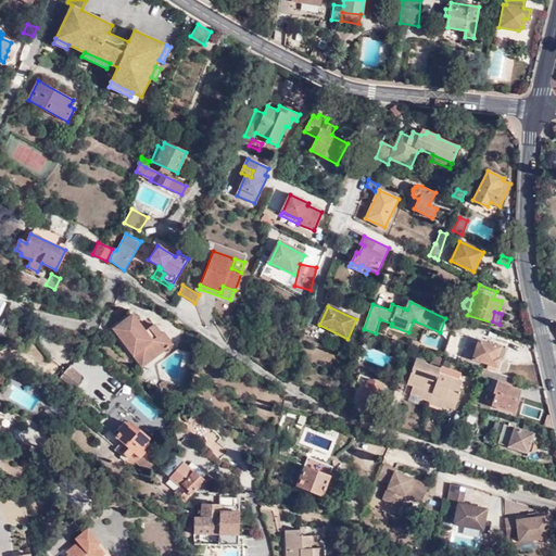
[(115,331),(141,364),(150,357),(154,362),(175,346),(165,333),(163,335),(156,326),(147,332),(134,316),(115,331)]
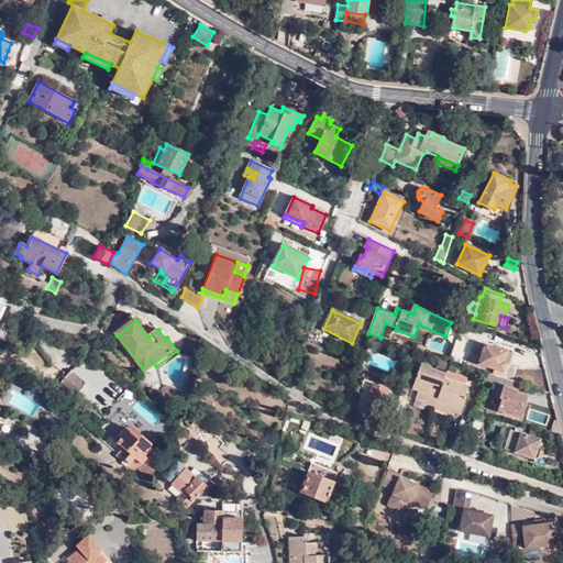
[(466,359),(464,365),(479,370),(481,364),(495,367),(493,374),(503,377),(507,363),(503,361),(506,350),(484,342),(483,348),(474,344),(470,360),(466,359)]
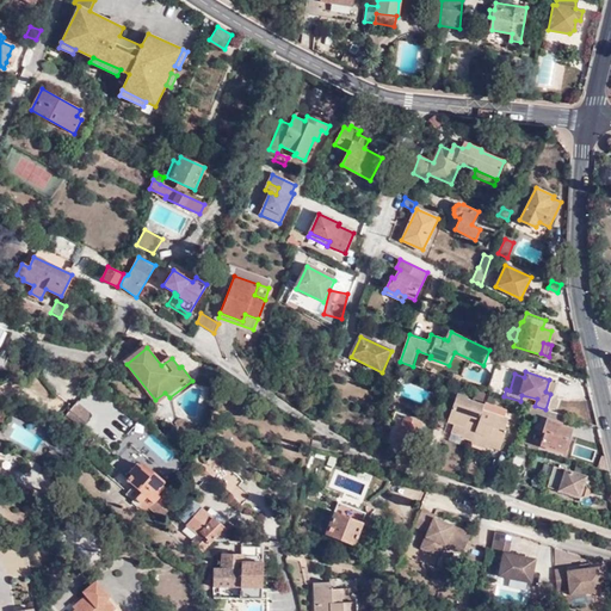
[(545,392),(550,394),(554,394),(557,382),(549,380),(545,392)]
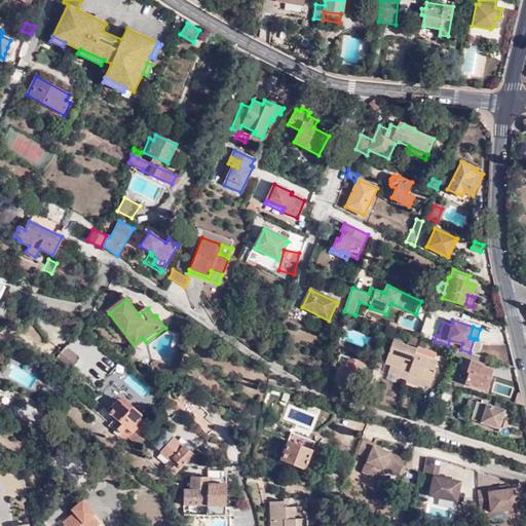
[(142,338),(134,344),(137,349),(146,342),(142,338)]
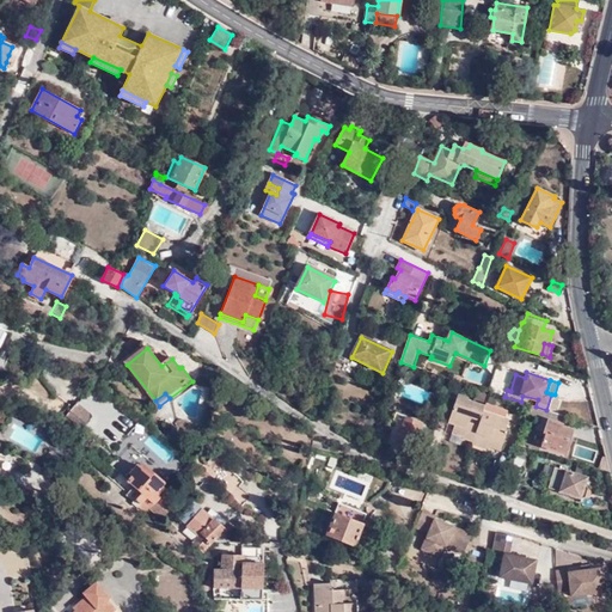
[(454,432),(461,434),(463,432),(466,433),(466,435),(465,438),(475,440),(476,436),(490,441),(489,445),(502,450),(509,429),(507,428),(509,420),(506,418),(508,410),(487,403),(485,405),(469,399),(470,398),(459,395),(451,421),(457,423),(454,432)]
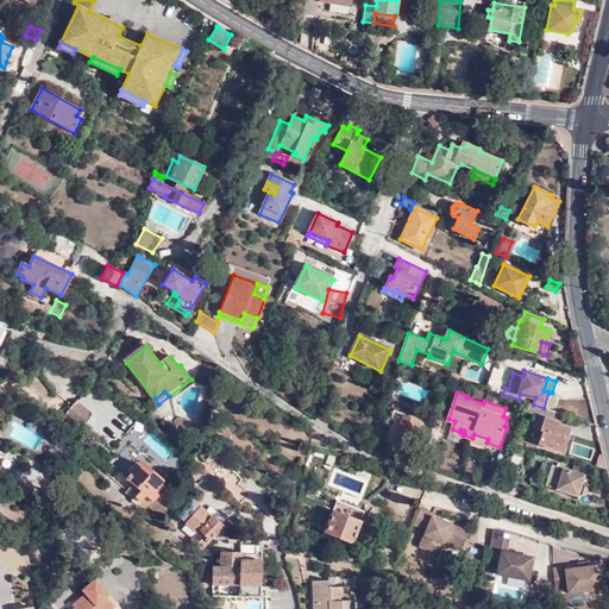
[(95,414),(80,401),(68,414),(82,428),(95,414)]
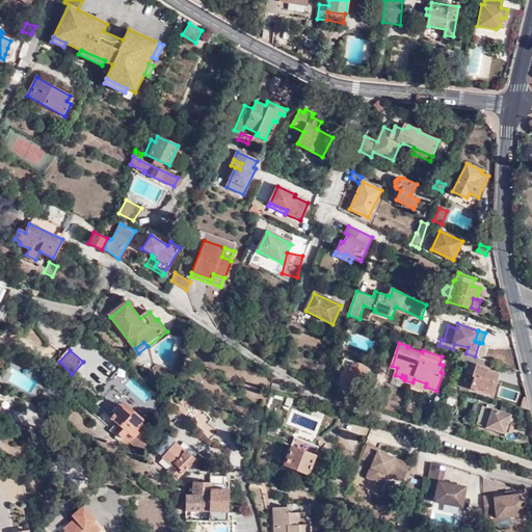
[(481,367),(483,360),(475,356),(466,353),(459,351),(457,361),(475,367),(472,376),(474,377),(470,388),(491,394),(498,374),(488,371),(488,369),(481,367)]
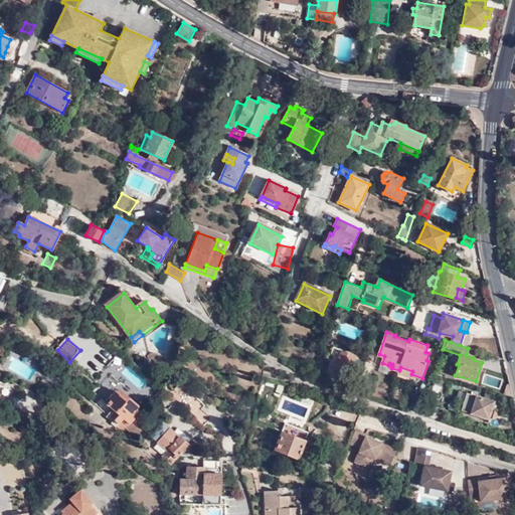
[(345,382),(355,356),(343,352),(343,350),(334,347),(330,359),(332,360),(326,372),(332,375),(332,377),(345,382)]
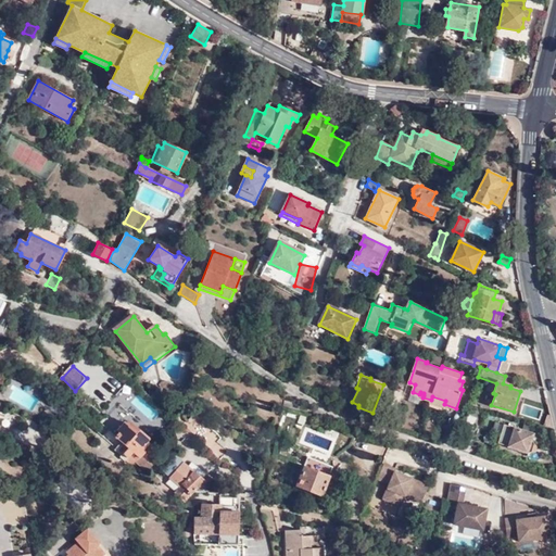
[(443,407),(444,404),(445,401),(432,396),(431,400),(430,403),(443,407)]
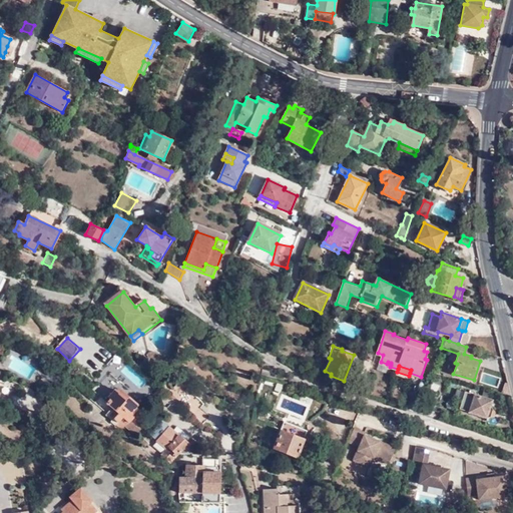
[(435,404),(442,379),(435,377),(427,402),(435,404)]
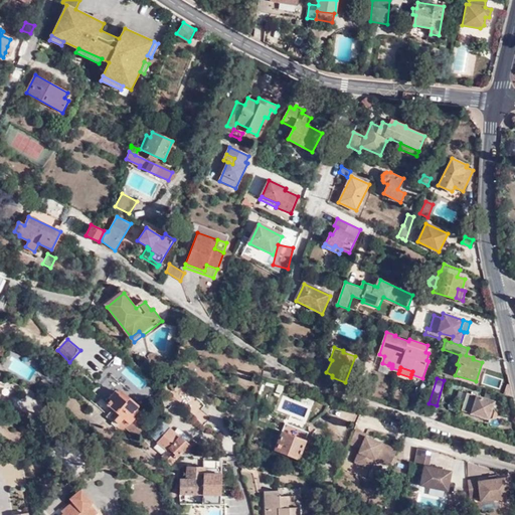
[(197,406),(200,401),(177,380),(168,391),(193,413),(192,415),(201,422),(207,415),(197,406)]
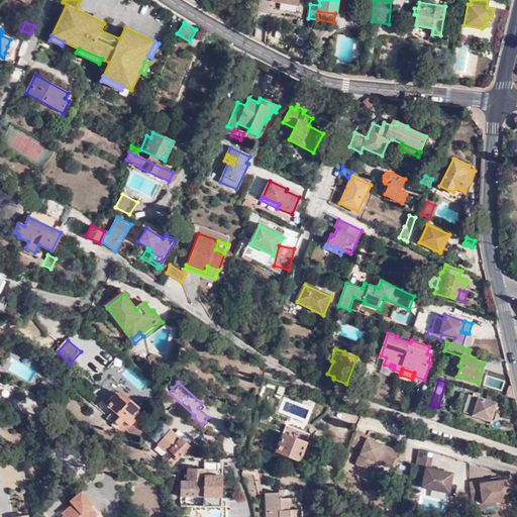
[(127,430),(134,436),(142,426),(133,418),(138,411),(136,410),(137,409),(118,392),(117,393),(115,392),(110,399),(102,392),(106,388),(101,383),(92,394),(112,412),(106,419),(123,433),(127,430)]
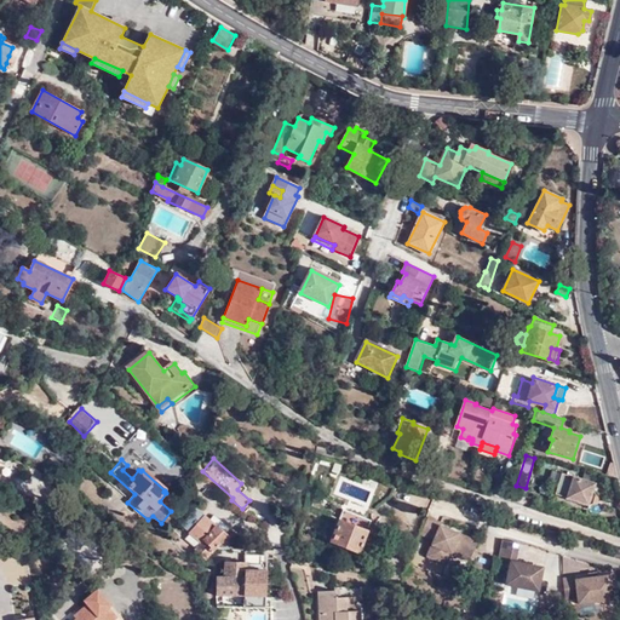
[(592,491),(595,483),(562,474),(556,494),(590,505),(593,503),(596,494),(593,492),(592,491)]
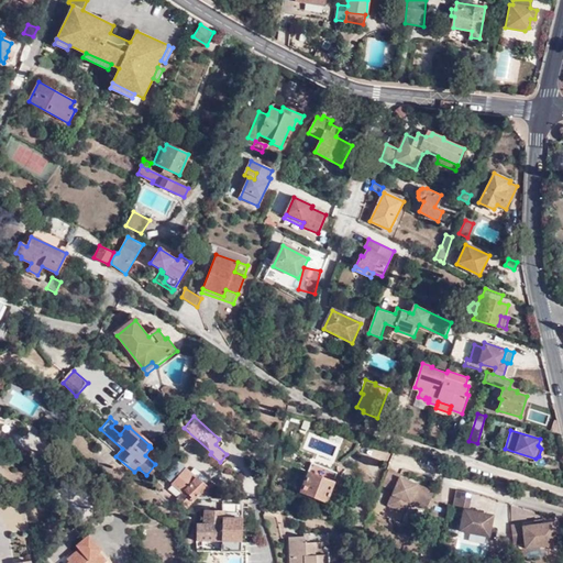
[(24,460),(29,450),(12,443),(8,452),(24,460)]
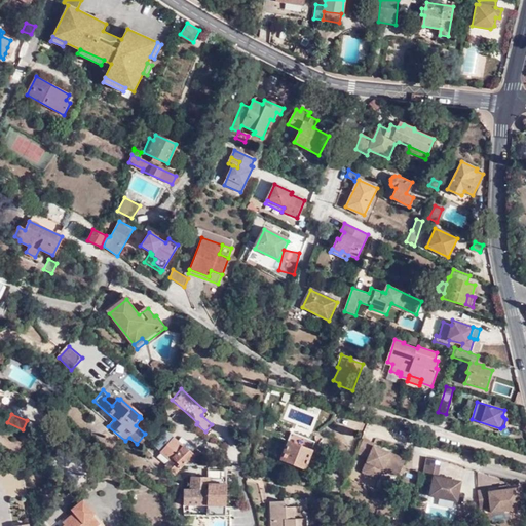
[(295,421),(291,431),(315,441),(318,430),(295,421)]
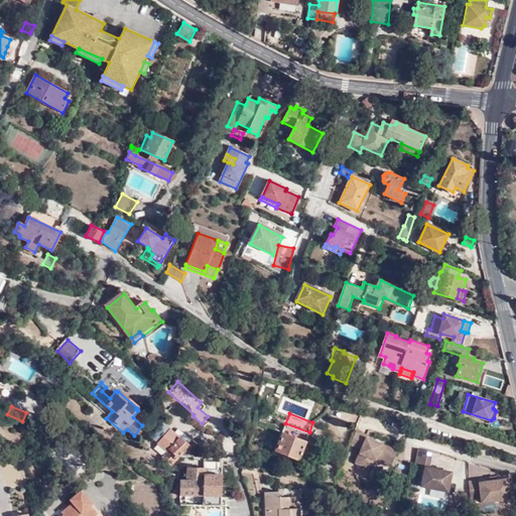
[(309,432),(285,423),(275,450),(298,461),(309,432)]
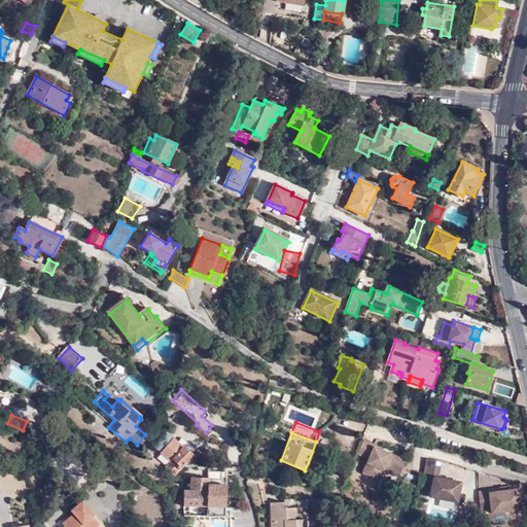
[(178,478),(187,465),(195,457),(167,433),(155,448),(173,461),(167,468),(178,478)]
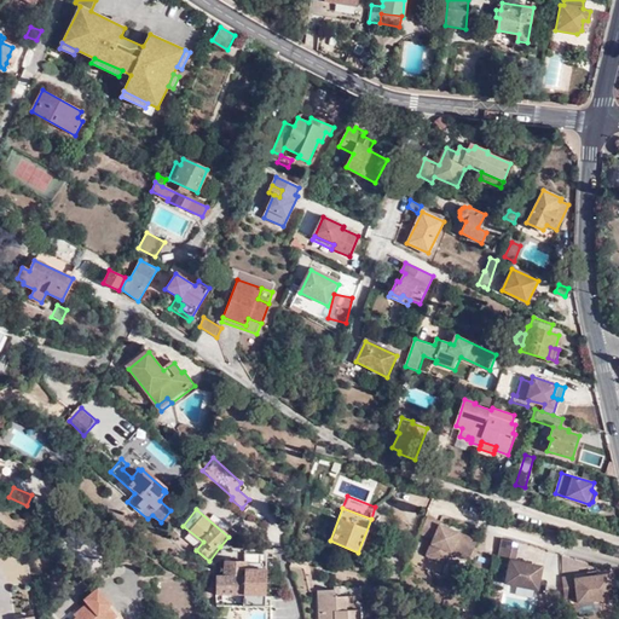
[(171,510),(161,522),(166,526),(175,514),(171,510)]
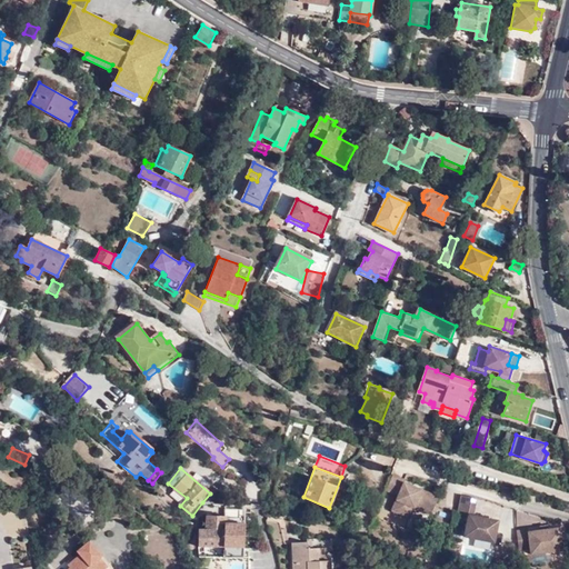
[(429,513),(437,496),(416,487),(416,489),(411,488),(412,486),(402,481),(403,479),(392,475),(386,490),(397,495),(390,510),(408,518),(412,507),(416,500),(423,505),(421,510),(429,513)]
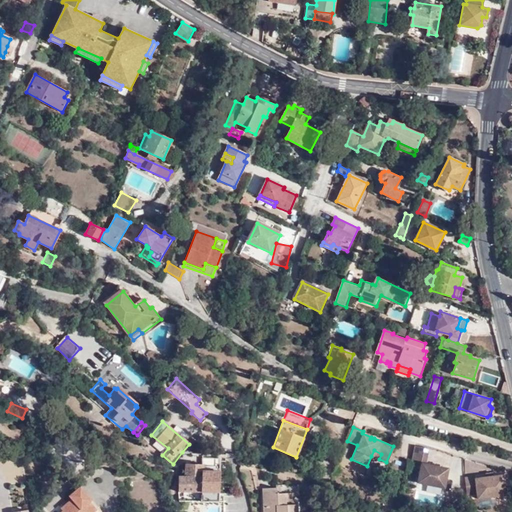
[(150,454),(153,449),(146,444),(143,449),(150,454)]
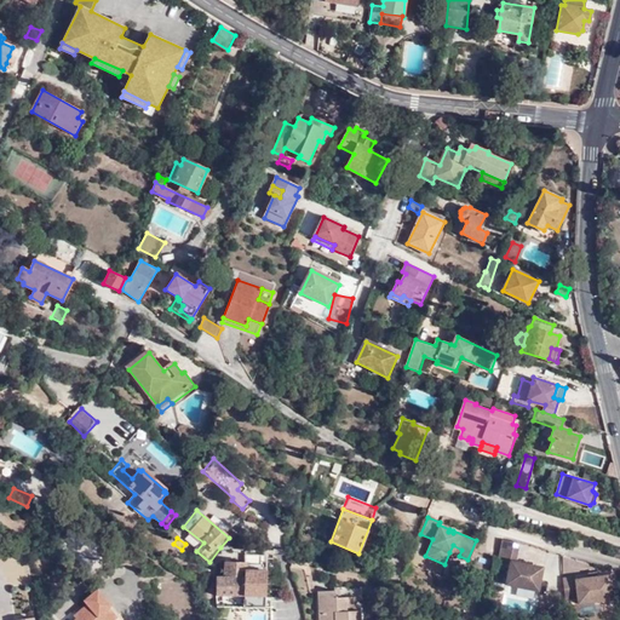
[(515,561),(517,541),(503,539),(498,558),(509,560),(504,584),(537,590),(541,566),(515,561)]
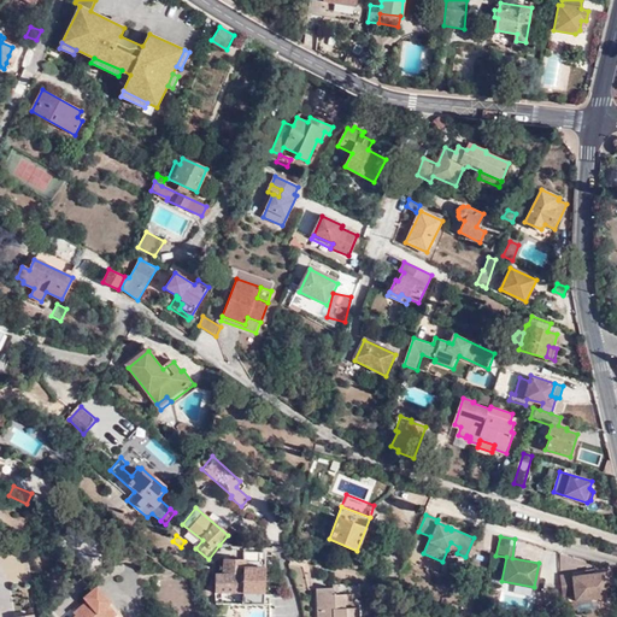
[(457,553),(459,547),(451,542),(447,550),(457,553)]
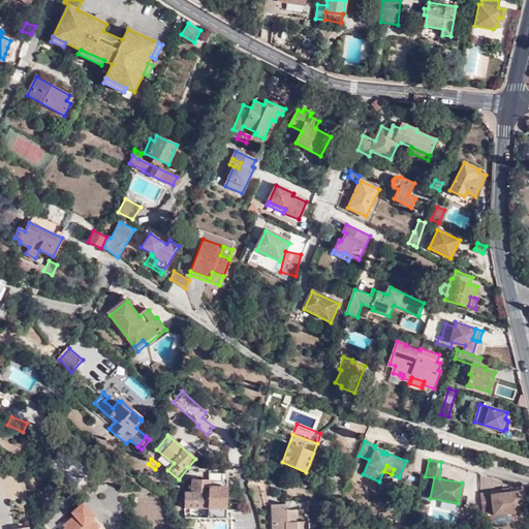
[(209,508),(209,518),(226,518),(228,472),(210,472),(209,478),(193,478),(192,490),(185,490),(184,506),(185,507),(209,508)]
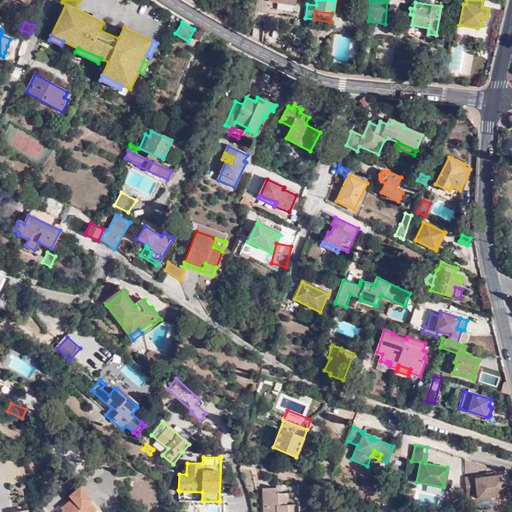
[(505,494),(503,474),(492,475),(485,475),(474,476),(474,474),(465,475),(465,478),(466,493),(476,492),(476,497),(505,494)]
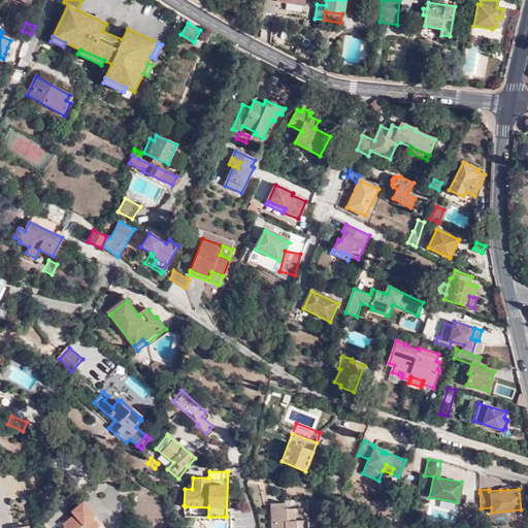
[(306,527),(306,518),(295,519),(294,506),(285,507),(285,501),(269,502),(271,527),(306,527)]
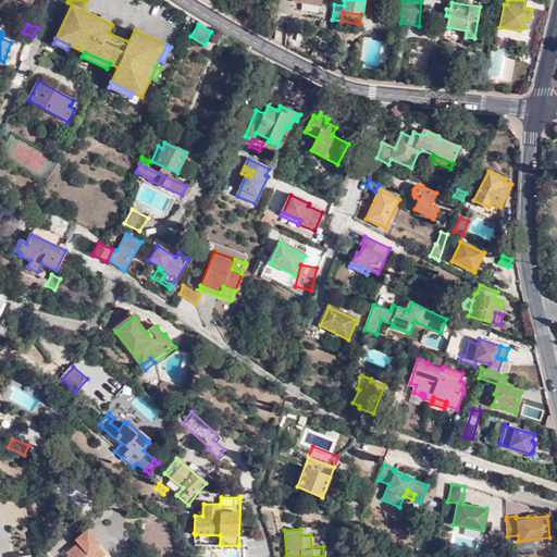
[(108,556),(110,556),(87,530),(75,540),(78,543),(66,553),(69,556),(67,556),(108,556)]
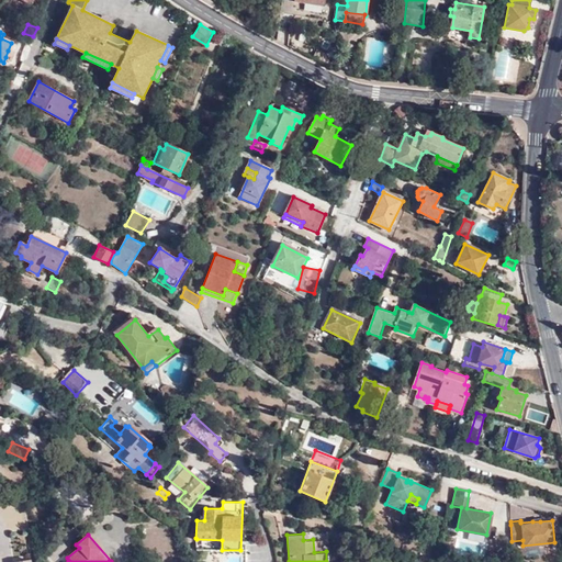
[(198,549),(222,550),(222,540),(197,539),(198,549)]
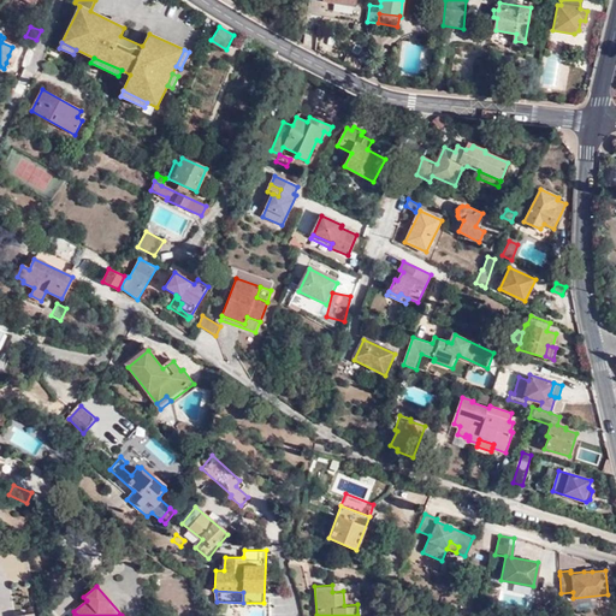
[(440,602),(442,597),(433,593),(430,600),(436,604),(437,600),(440,602)]
